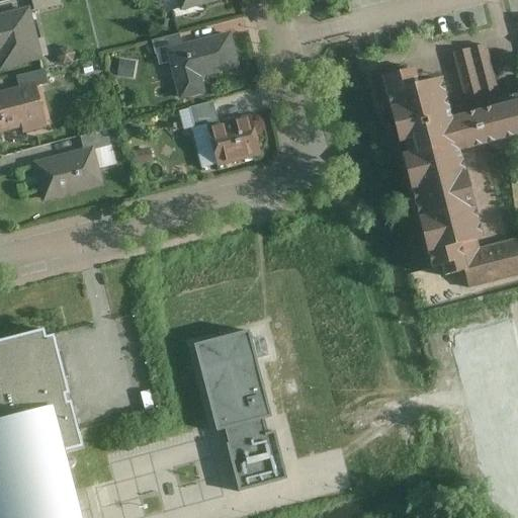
[(62,4),(61,0),(33,0),(35,9),(62,4)]
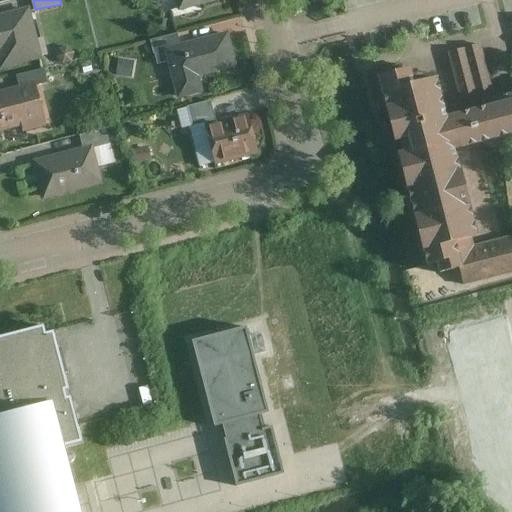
[(176,0),(179,10),(216,0),(176,0)]
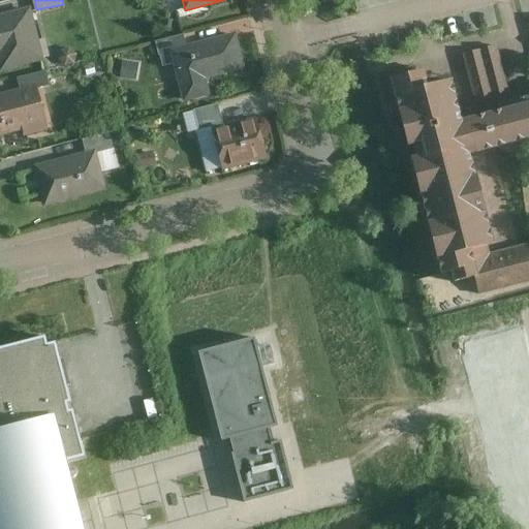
[(43,59),(30,7),(0,14),(0,63),(1,68),(43,59)]
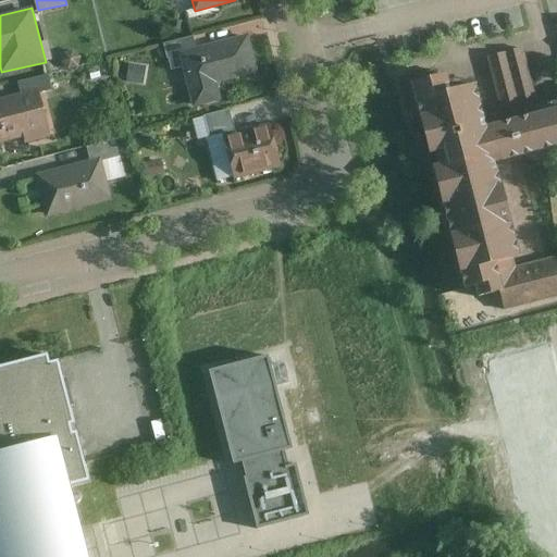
[(217,82),(259,72),(249,33),(196,47),(178,51),(183,66),(193,107),(221,100),(217,82)]
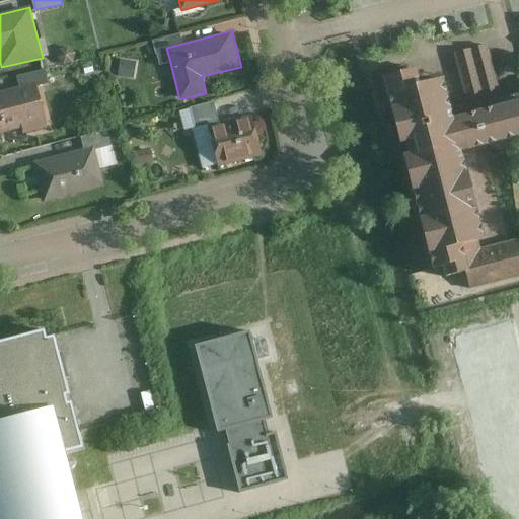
[(166,48),(182,44),(179,32),(153,40),(160,64),(170,62),(166,48)]
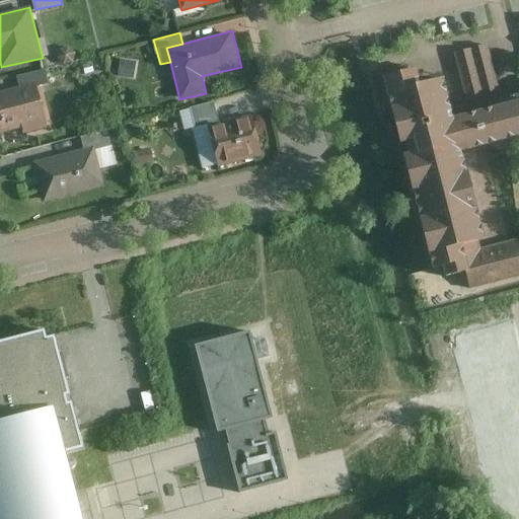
[(518,91),(503,96),(488,44),(455,53),(469,110),(455,114),(444,75),(421,78),(417,64),(382,73),(434,268),(444,265),(447,278),(467,272),(471,289),(518,277),(518,239),(482,248),(480,240),(486,238),(466,148),(518,134),(518,91)]
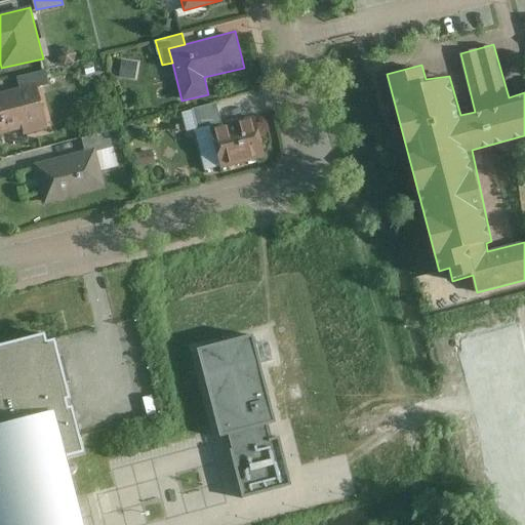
[(16,76),(19,87),(36,83),(37,87),(48,84),(44,70),(16,76)]
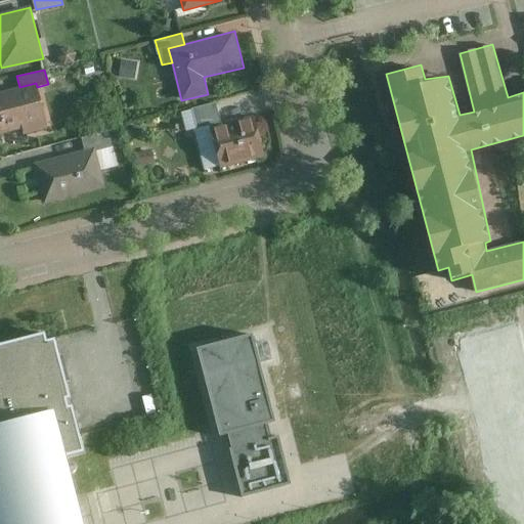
[(19,87),(0,92),(0,133),(23,129),(24,134),(47,128),(37,87),(36,83),(19,87)]
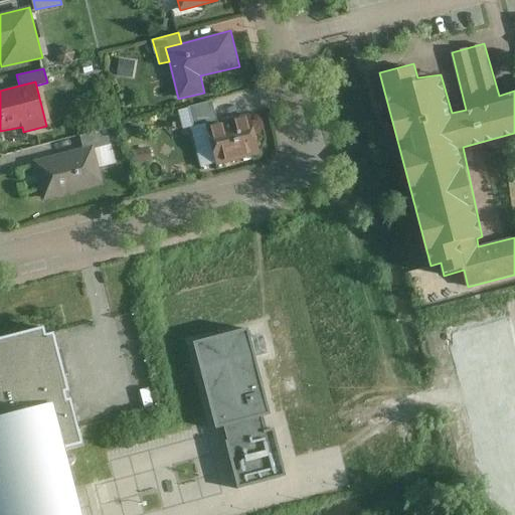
[(206,125),(217,122),(212,101),(188,106),(194,128),(206,125)]
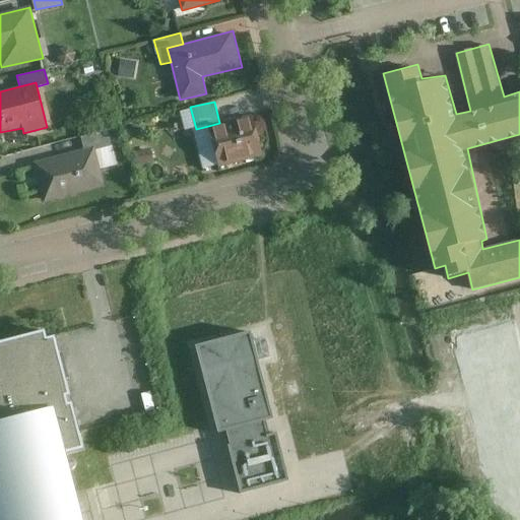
[(217,168),(263,156),(252,115),(219,123),(208,126),(217,168)]
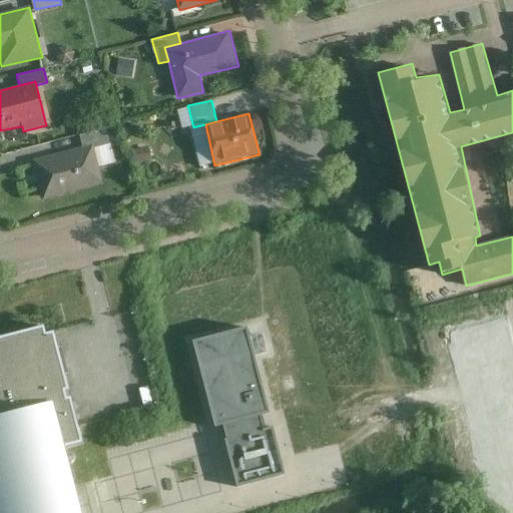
[(78,133),(81,147),(92,144),(93,147),(110,143),(106,126),(78,133)]
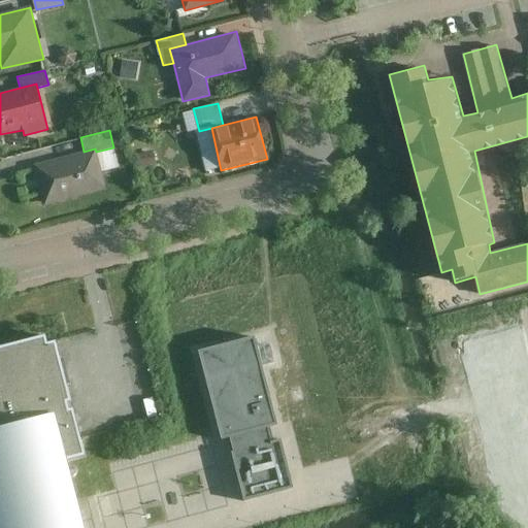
[(43,205),(106,189),(96,152),(95,149),(84,152),(32,164),(43,205)]
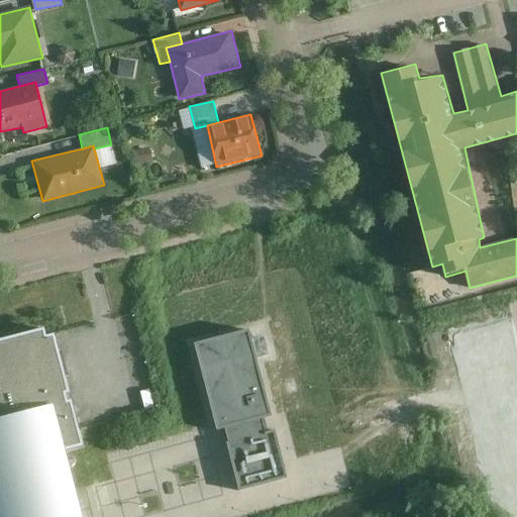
[(0,516),(85,516),(83,508),(68,450),(86,446),(81,427),(73,400),(69,401),(67,393),(71,392),(56,332),(48,334),(46,327),(0,339),(0,516)]
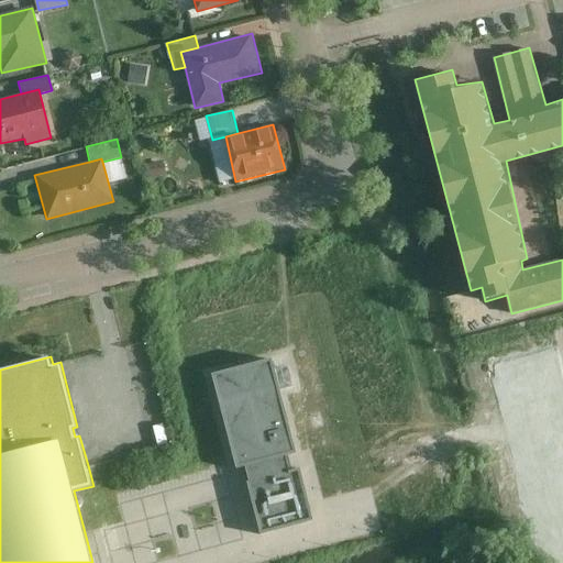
[(273,362),(211,377),(234,471),(243,468),(260,532),(312,519),(300,471),(291,473),(287,454),(296,452),(273,362)]
